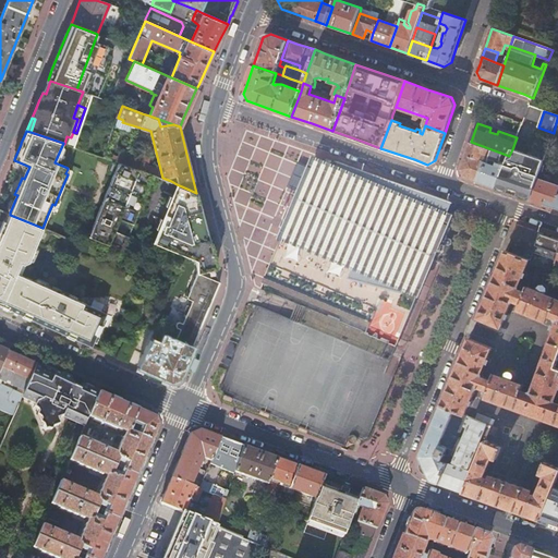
[(464,177),(476,181),(484,161),(480,160),(481,154),(489,157),(492,149),(471,142),(468,150),(461,170),(462,173),(464,177)]
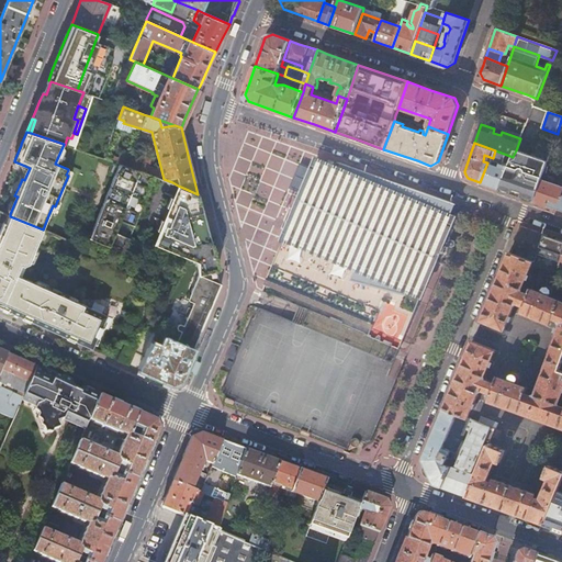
[(113,149),(109,160),(117,163),(121,153),(113,149)]
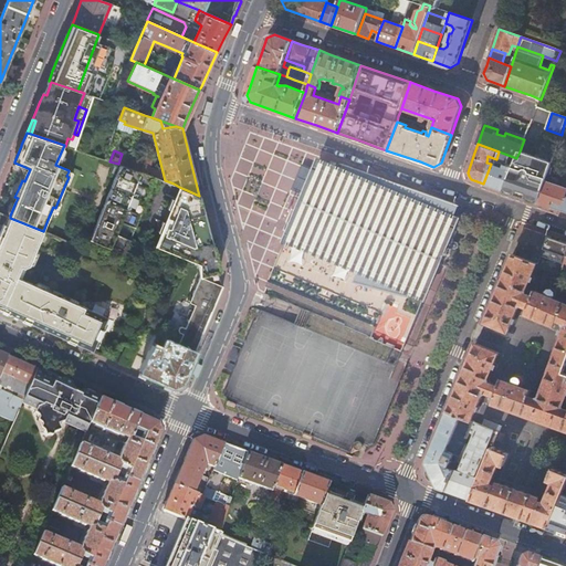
[(491,164),(483,184),(488,186),(503,190),(506,184),(516,158),(499,152),(496,159),(494,165),(491,164)]
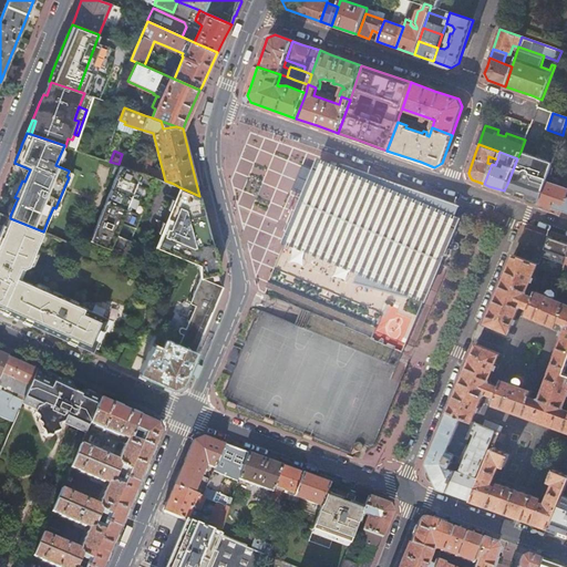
[(507,184),(504,191),(505,192),(506,193),(508,194),(508,195),(509,195),(512,195),(513,195),(514,195),(515,195),(522,197),(525,198),(527,199),(528,200),(529,200),(531,202),(532,203),(533,203),(534,203),(536,203),(537,203),(538,203),(546,182),(546,181),(553,164),(553,163),(521,152),(517,158),(507,184)]
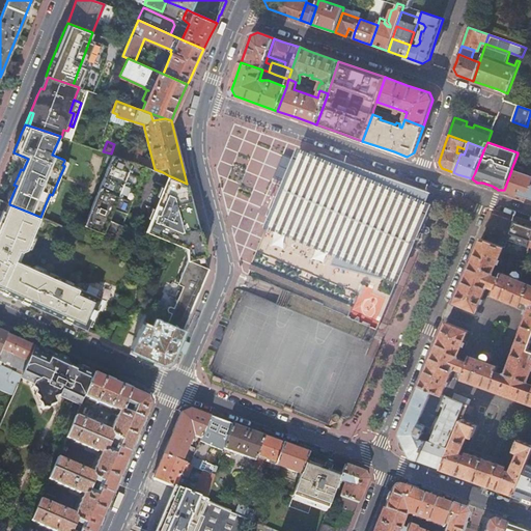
[(285,183),(250,267),(380,322),(428,205),(426,205),(431,193),(318,152),(317,155),(316,158),(299,150),(296,158),(290,170),(285,183)]
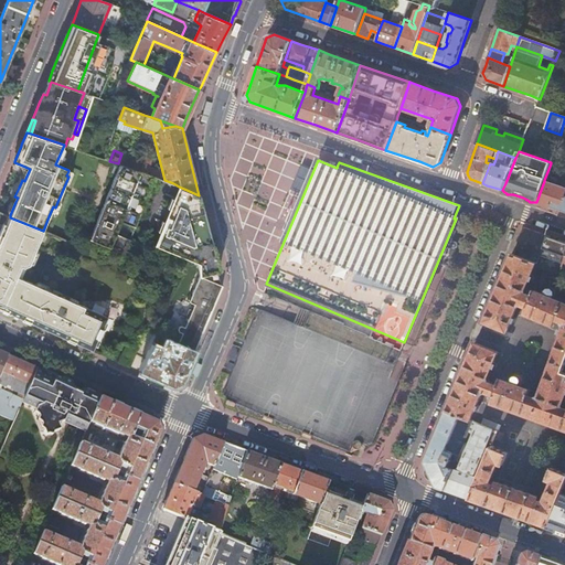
[(134,161),(132,169),(156,177),(158,170),(134,161)]
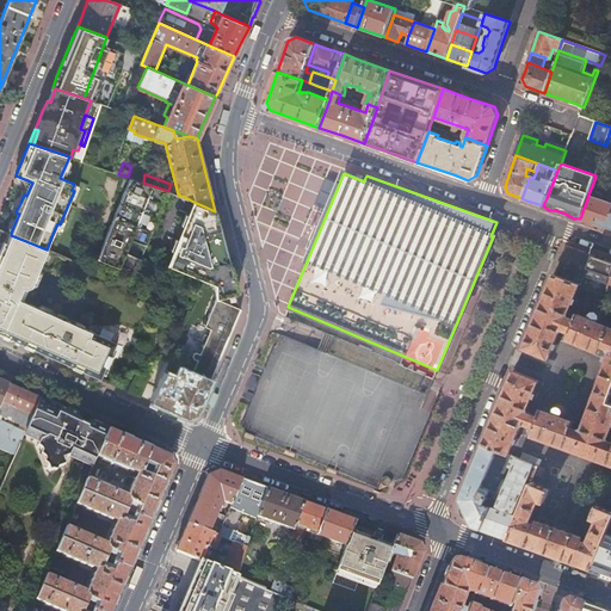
[(328,210),(340,181),(326,176),(314,204),(328,210)]
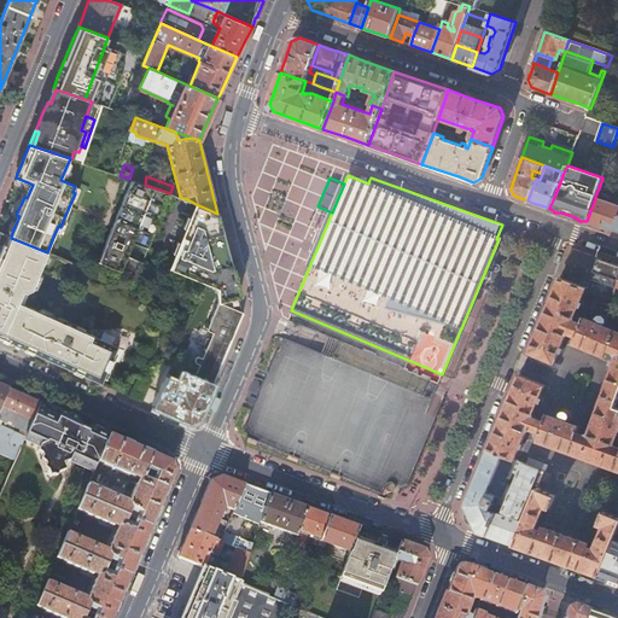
[(25,194),(24,197),(27,198),(33,185),(22,180),(22,181),(23,182),(24,185),(24,186),(25,190),(25,192),(25,194)]
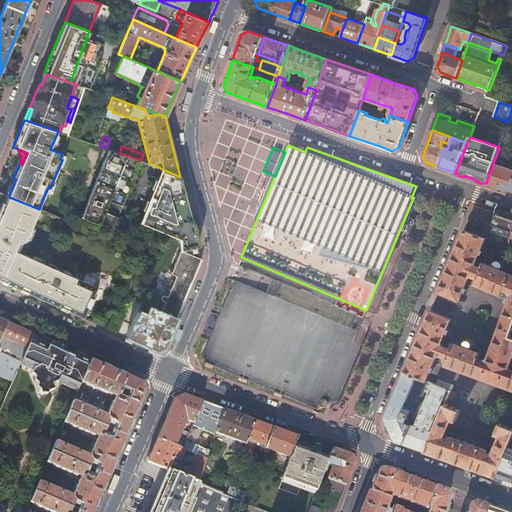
[(117,219),(105,214),(110,202),(122,207),(141,160),(120,153),(109,149),(82,217),(113,231),(117,219)]
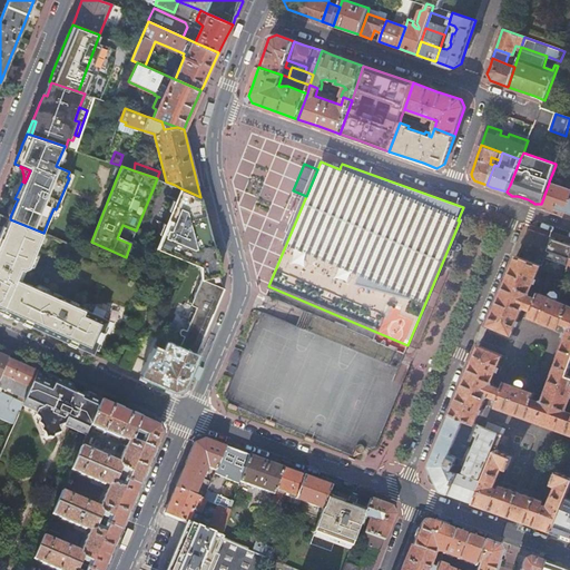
[(560,187),(549,183),(541,204),(559,210),(564,212),(569,197),(569,194),(569,183),(562,180),(560,187)]
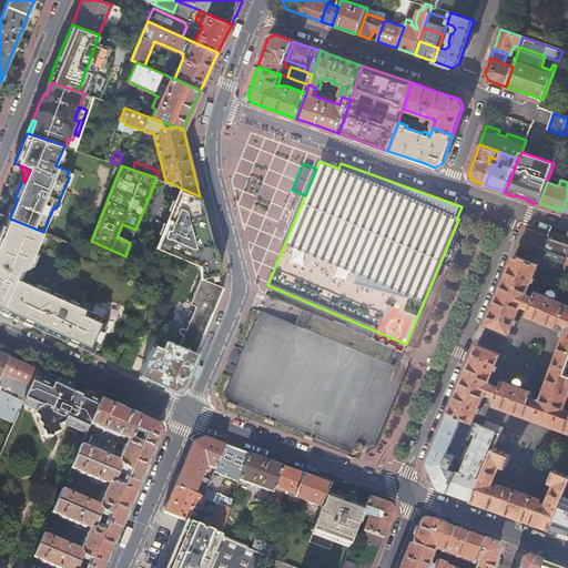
[(180,188),(156,247),(191,262),(199,265),(200,269),(200,277),(193,295),(193,296),(215,306),(223,287),(221,276),(204,213),(200,196),(188,191),(180,188)]
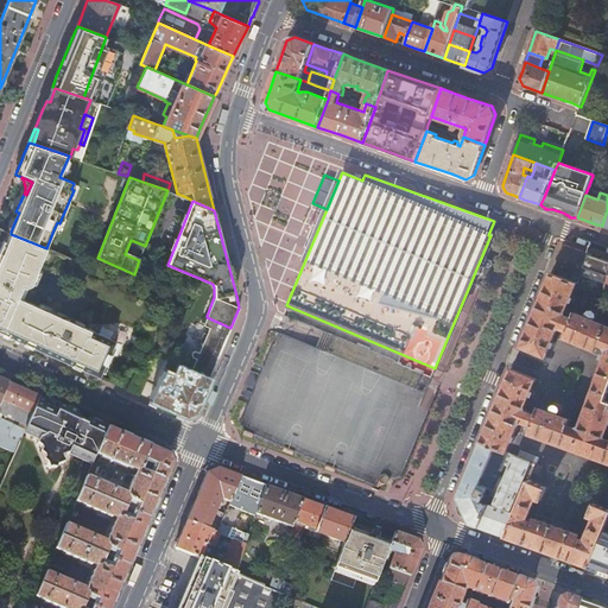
[(57,222),(52,233),(56,234),(57,234),(58,234),(59,233),(61,233),(61,232),(64,222),(64,221),(64,220),(64,219),(63,219),(63,217),(62,217),(59,223),(57,222)]
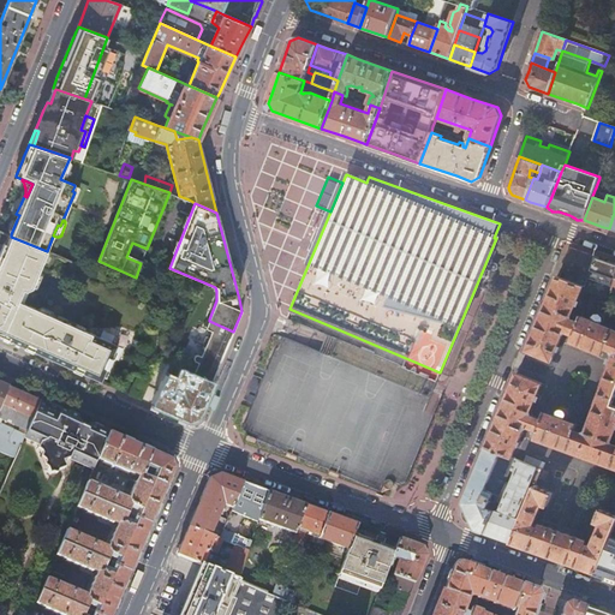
[(0,336),(100,381),(117,345),(58,318),(54,312),(43,308),(37,310),(19,302),(18,298),(22,290),(24,291),(31,287),(47,251),(11,237),(0,260),(0,336)]
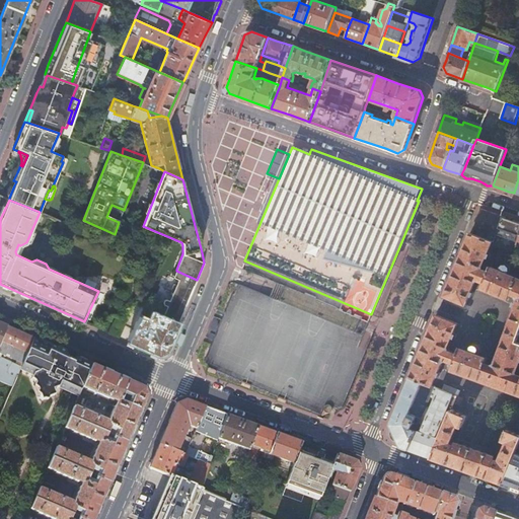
[(482,209),(475,227),(496,234),(502,216),(485,210),(482,209)]
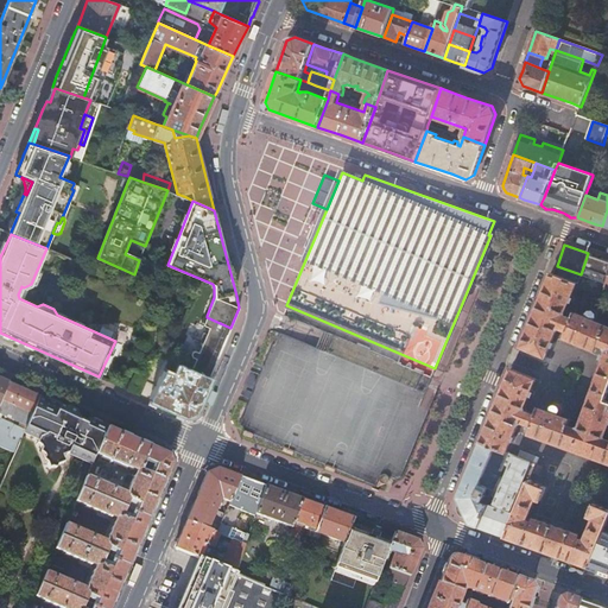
[(607,260),(588,253),(581,274),(599,280),(597,285),(590,283),(589,287),(602,293),(603,287),(607,274),(607,260)]
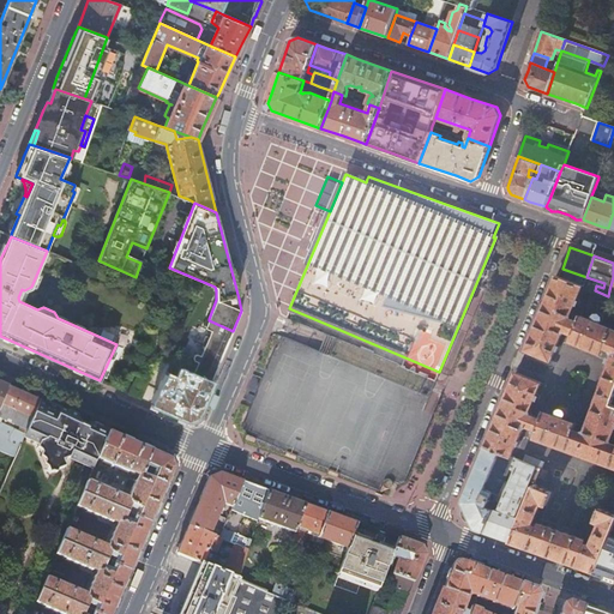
[(500,452),(511,456),(522,429),(525,427),(527,426),(536,429),(534,437),(566,449),(581,455),(581,453),(599,459),(597,461),(612,465),(612,464),(613,465),(613,444),(611,444),(609,440),(613,428),(613,405),(611,404),(613,392),(613,330),(612,330),(612,329),(581,315),(577,321),(571,318),(570,314),(582,286),(559,276),(557,275),(525,349),(551,360),(563,333),(565,331),(572,335),(569,341),(601,354),(603,348),(609,350),(613,355),(584,431),(581,433),(575,431),(577,425),(564,420),(565,419),(563,417),(558,415),(558,416),(557,415),(557,416),(543,411),(541,419),(531,415),(531,414),(530,410),(542,383),(516,372),(485,446),(500,452)]
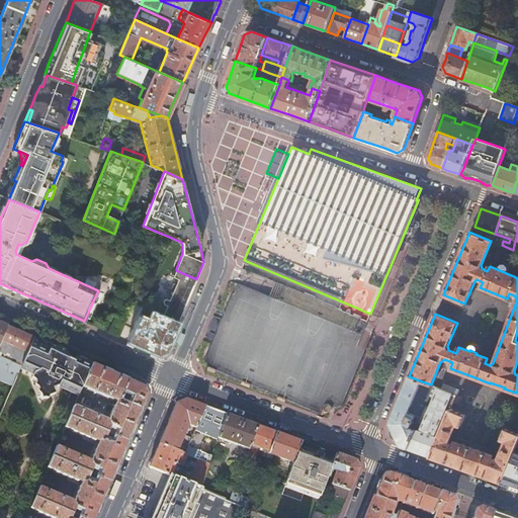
[(192,289),(196,279),(176,270),(173,277),(179,280),(170,300),(167,299),(165,300),(164,303),(165,306),(168,307),(164,315),(178,321),(192,289)]
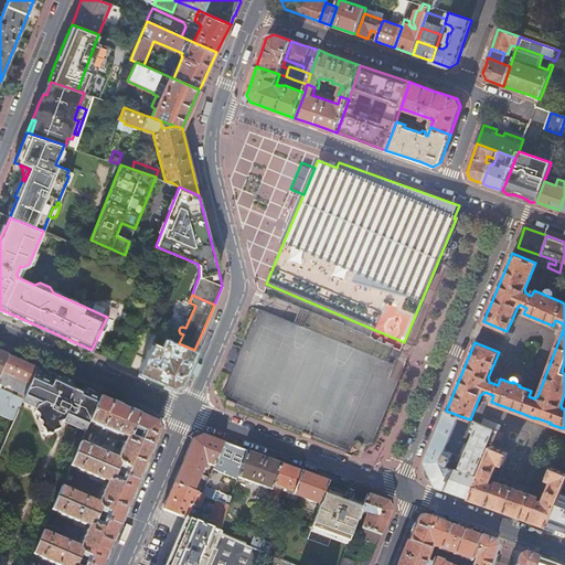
[(159,348),(152,344),(140,372),(173,386),(181,383),(181,382),(188,369),(194,350),(179,343),(168,339),(164,344),(167,349),(170,350),(168,356),(164,358),(163,356),(164,353),(160,351),(159,348)]
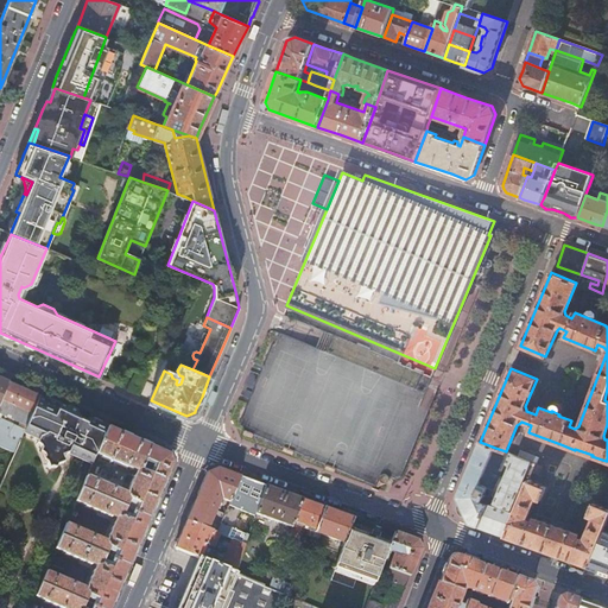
[(251,399),(260,375),(251,371),(240,394),(251,399)]
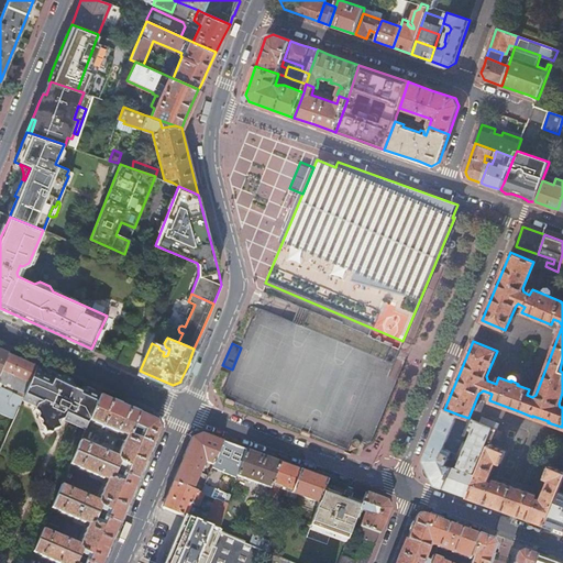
[(136,349),(125,344),(121,356),(131,361),(136,349)]
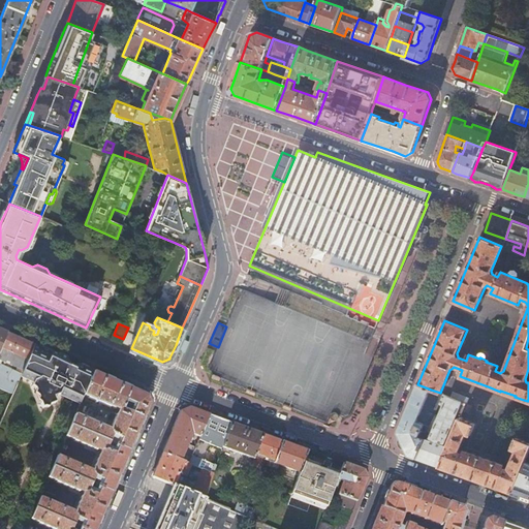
[(0,354),(8,334),(4,332),(0,330),(0,354)]
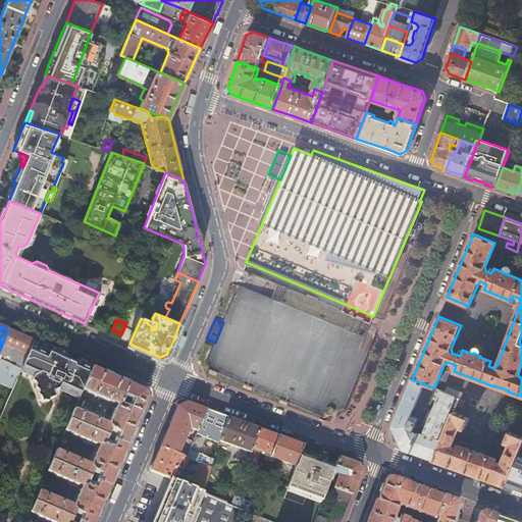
[(34,341),(30,340),(8,329),(0,350),(0,382),(13,388),(20,371),(34,341)]
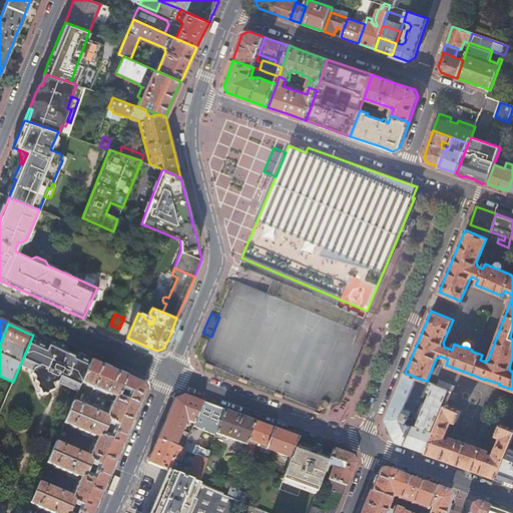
[(33,335),(20,365),(31,370),(32,372),(31,374),(34,376),(35,379),(34,382),(37,384),(38,386),(37,388),(40,391),(42,395),(44,394),(48,395),(49,392),(54,390),(53,385),(59,382),(78,391),(81,384),(91,362),(83,358),(75,355),(73,359),(70,357),(66,356),(65,350),(33,335)]
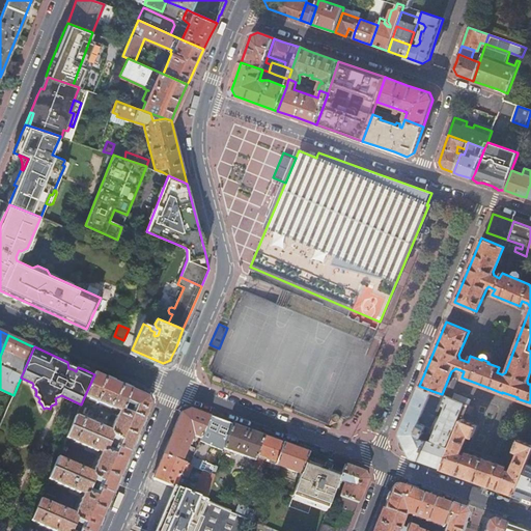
[(126,388),(94,374),(84,397),(88,398),(88,399),(95,402),(95,403),(98,404),(98,403),(111,409),(117,411),(118,410),(120,412),(120,416),(118,416),(113,427),(114,430),(112,432),(107,430),(107,429),(85,420),(84,421),(76,417),(72,427),(131,453),(138,436),(151,406),(148,398),(126,388)]
